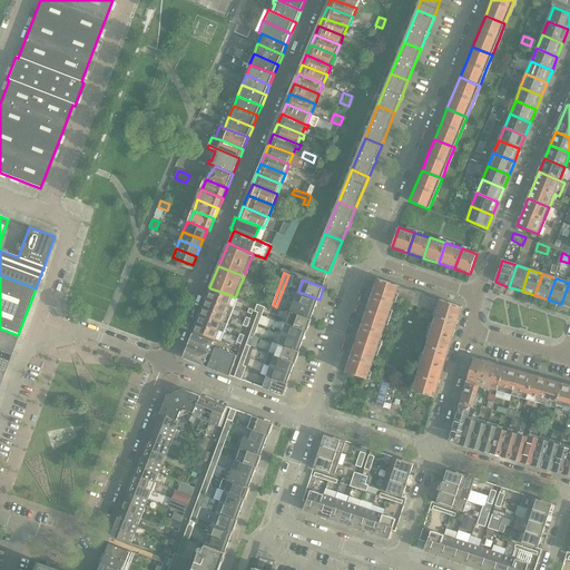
[(377,279),(373,294),(367,310),(389,317),(394,300),(397,286),(377,279)]
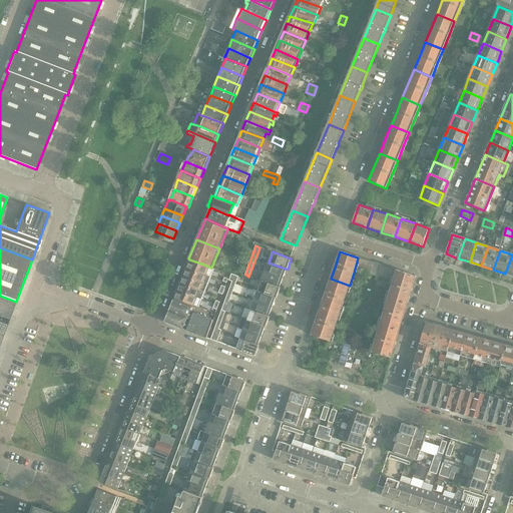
[(371,262),(358,258),(355,270),(372,275),(374,265),(371,264),(371,262)]
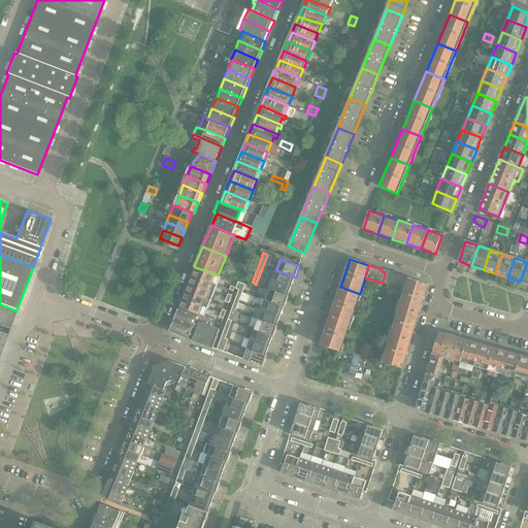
[(221,277),(195,267),(192,275),(218,286),(221,277)]
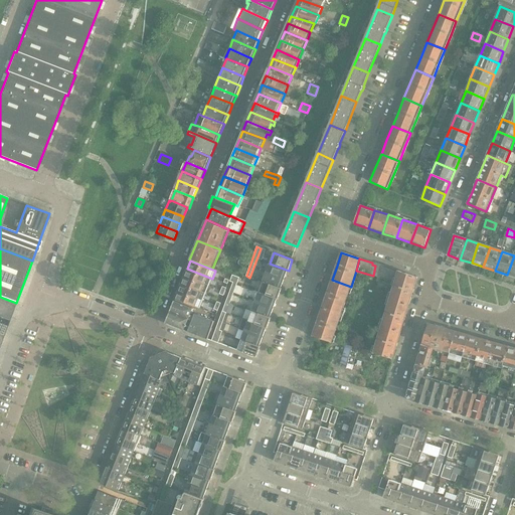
[(289,271),(270,264),(266,273),(284,280),(288,271),(289,271)]
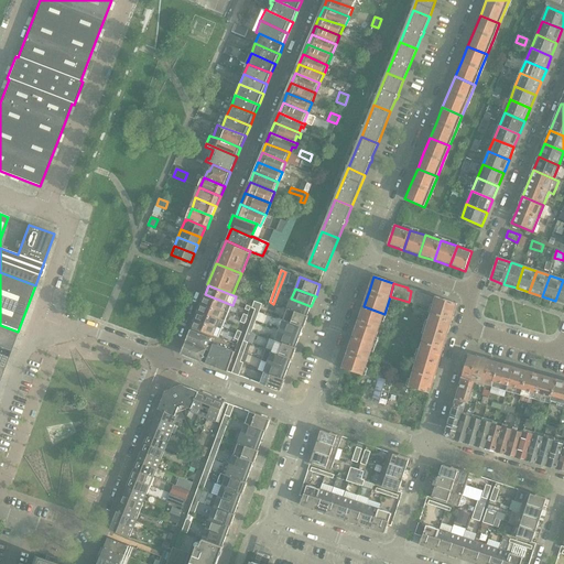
[(436,297),(423,293),(422,295),(418,293),(414,304),(433,310),(436,297)]
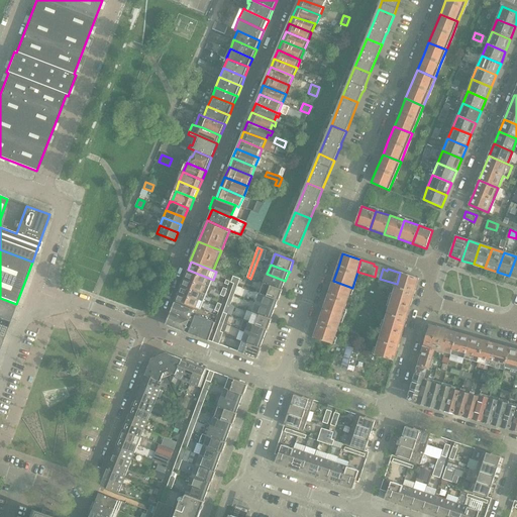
[(213,280),(188,270),(185,277),(210,287),(213,280)]
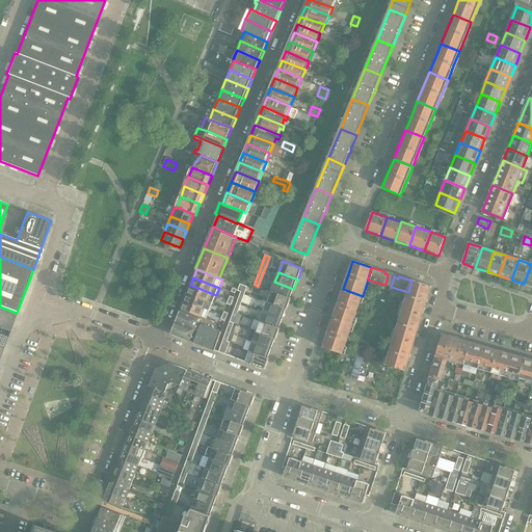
[(431,287),(411,281),(408,292),(403,310),(423,315),(431,287)]
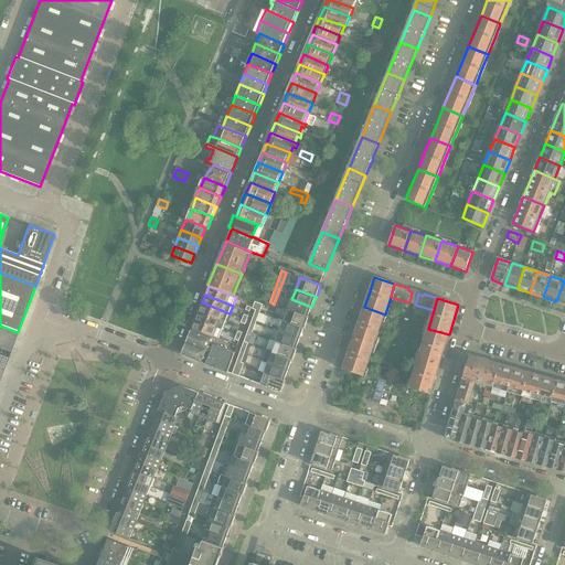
[(311,307),(291,299),(288,310),(309,318),(309,317),(308,317),(311,307)]
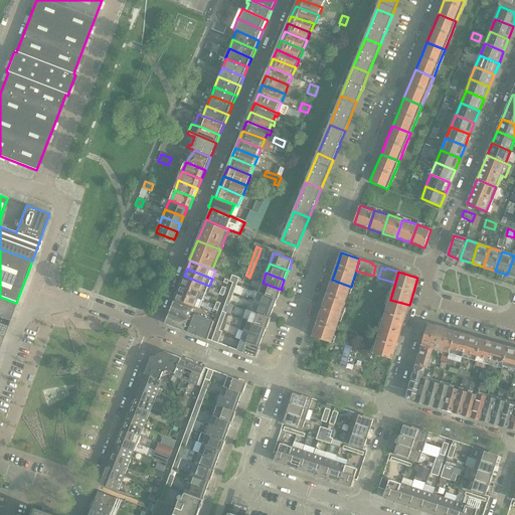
[(209,286),(184,276),(181,283),(206,293),(209,286)]
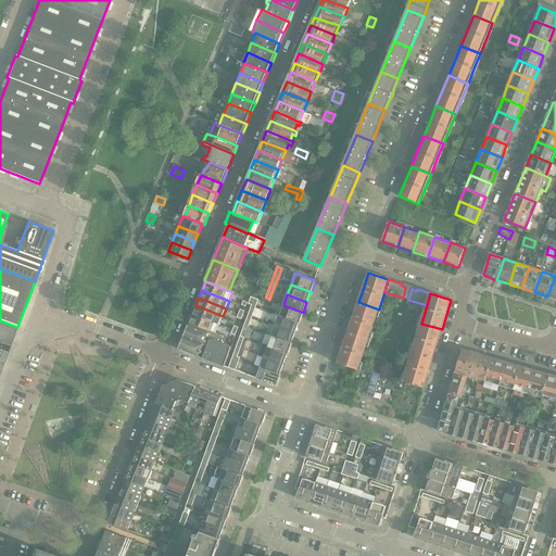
[(251,298),(249,304),(252,305),(228,368),(236,370),(240,358),(238,357),(258,300),(251,298)]
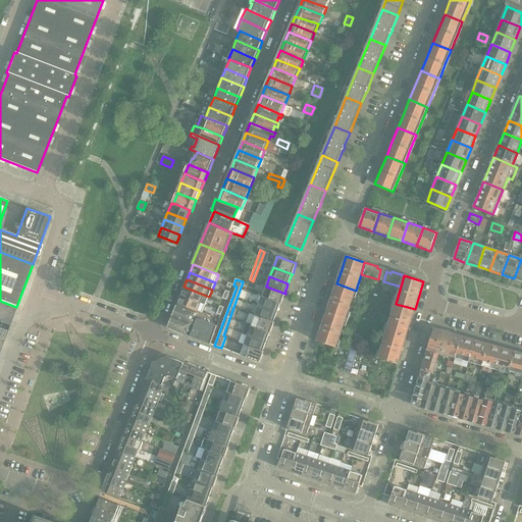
[(356,291),(336,283),(326,312),(348,319),(356,291)]
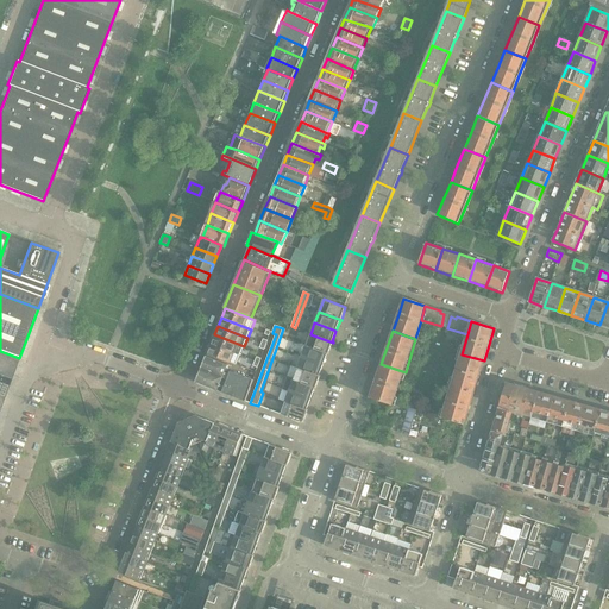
[(244,346),(214,334),(211,344),(240,356),(244,346)]
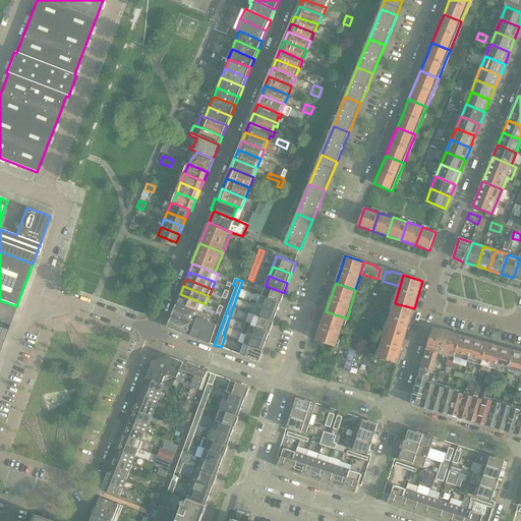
[(285,293),(266,286),(262,295),(281,302),(285,293)]
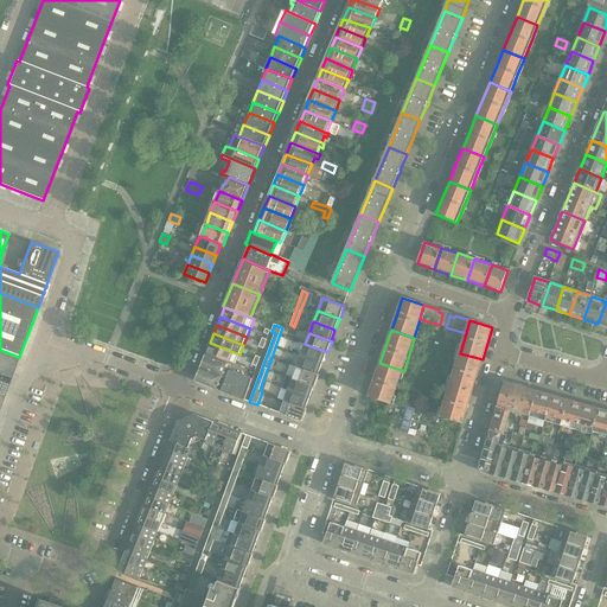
[(240,355),(210,343),(206,352),(236,364),(240,355)]
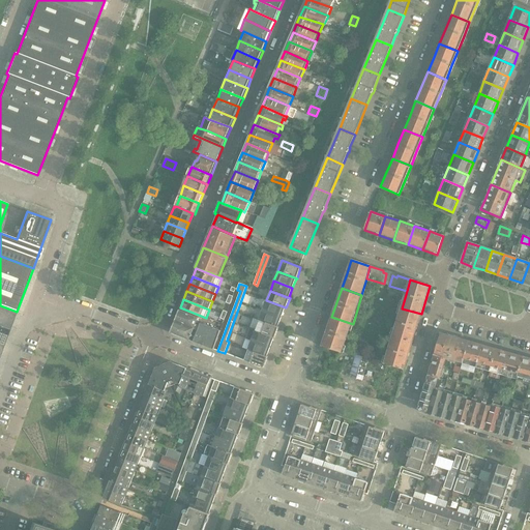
[(286,307),(266,300),(263,311),(282,318),(285,308),(286,308),(286,307)]
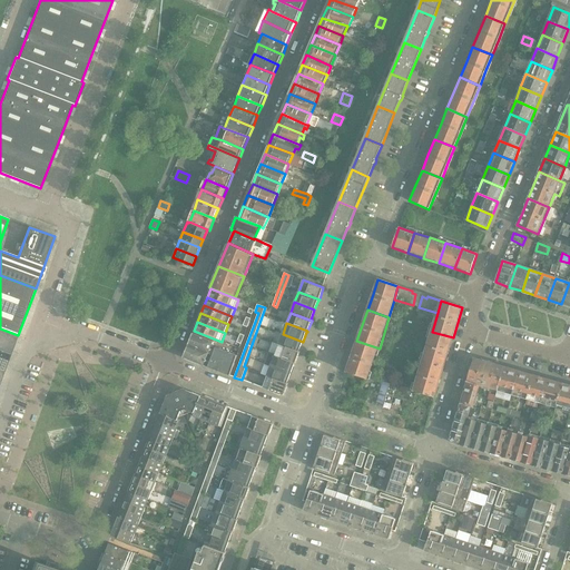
[(0,351),(11,355),(18,335),(0,328),(0,351)]
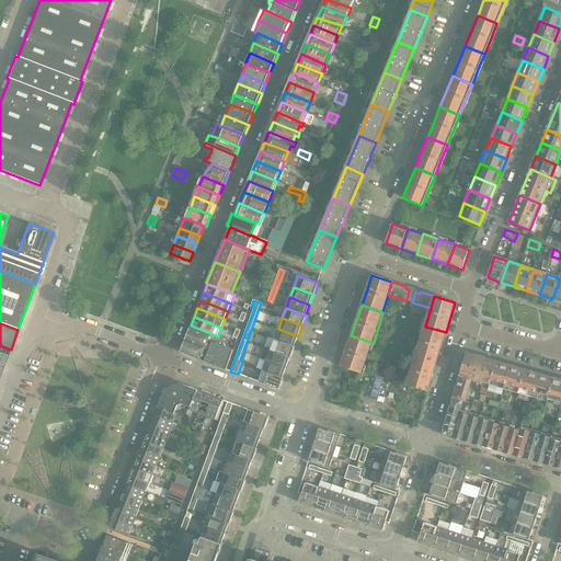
[(446,332),(425,327),(416,356),(436,362),(446,332)]
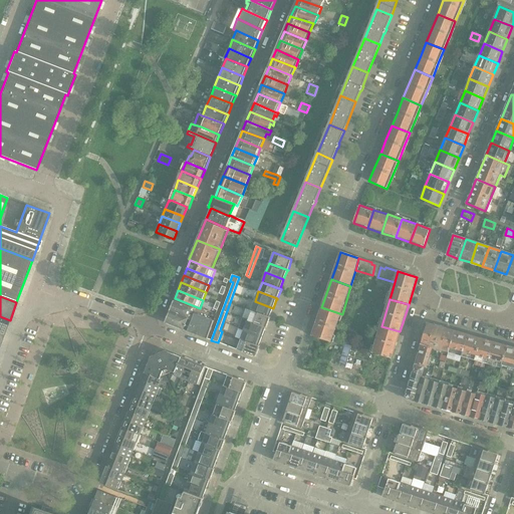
[(192,307),(174,300),(170,310),(188,318),(190,312),(192,307)]
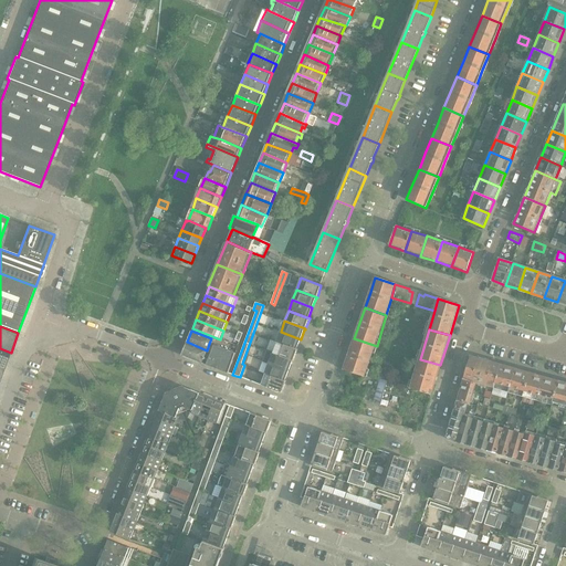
[(301,339),(281,332),(276,343),(297,350),(297,349),(296,349),(301,339)]
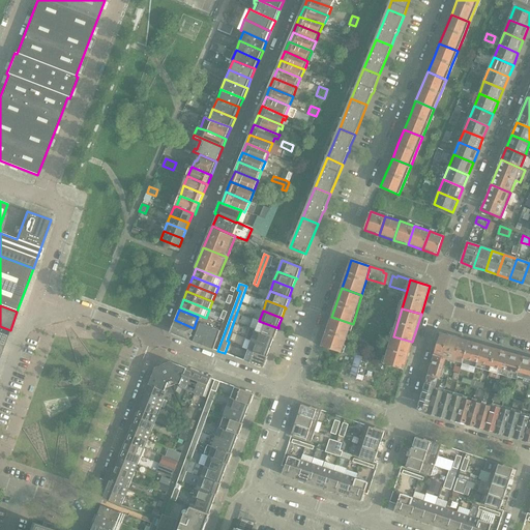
[(353,324),(331,317),(322,346),(337,351),(344,352),(353,324)]
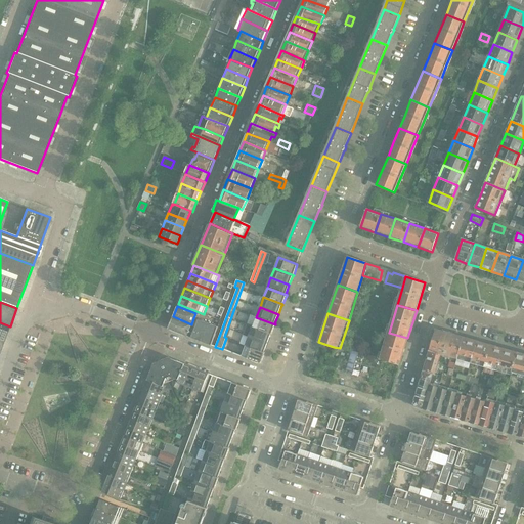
[(173,316),(169,325),(171,330),(186,336),(191,324),(173,316)]
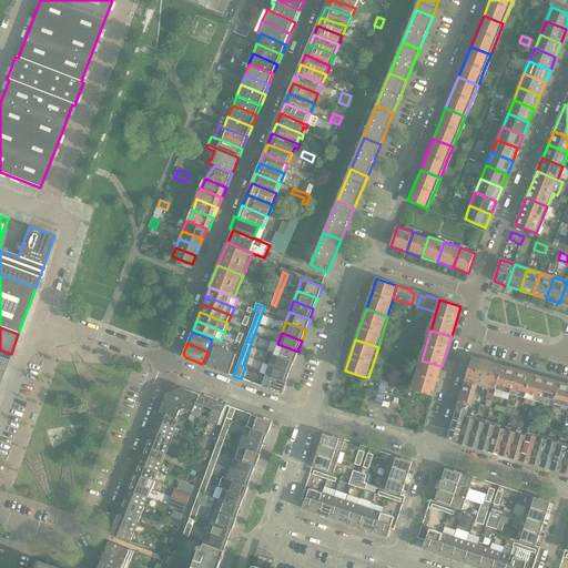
[(277,344),(274,354),(294,362),(294,363),(298,352),(277,344)]
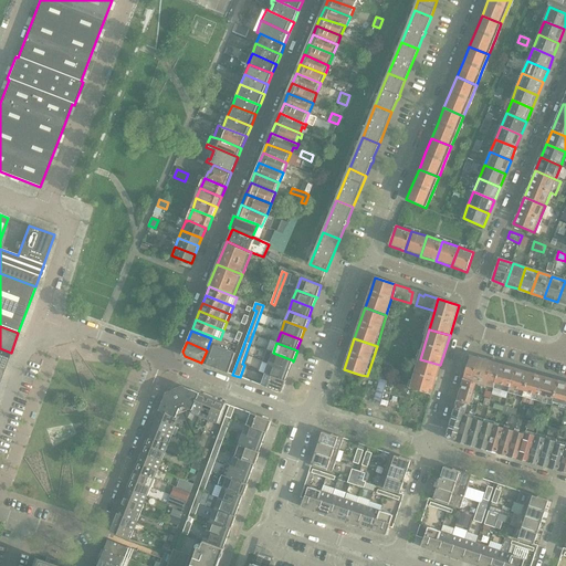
[(221,349),(209,344),(207,350),(201,363),(215,368),(221,349)]
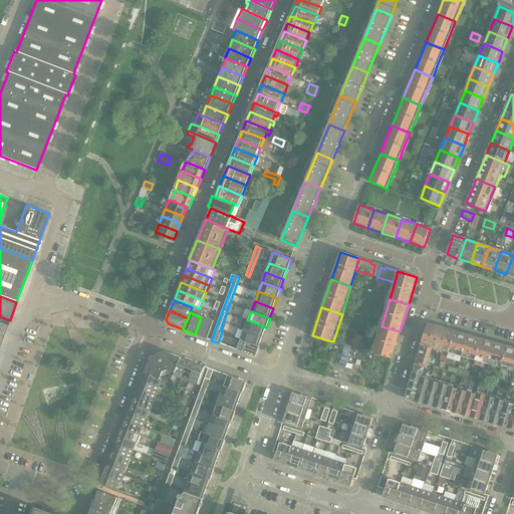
[(214,322),(201,317),(195,334),(207,339),(214,322)]
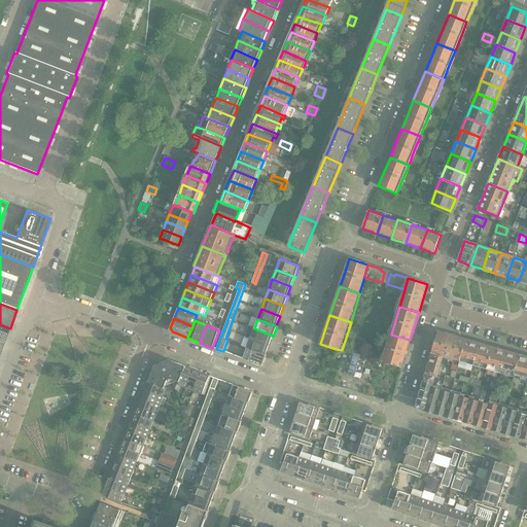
[(254,328),(248,325),(244,337),(250,339),(269,346),(272,338),(273,338),(273,337),(273,336),(254,328)]
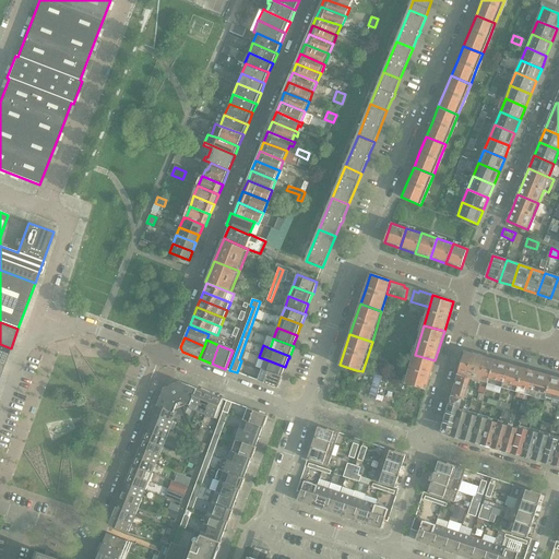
[(492,360),(465,352),(459,373),(475,379),(487,382),(492,360)]
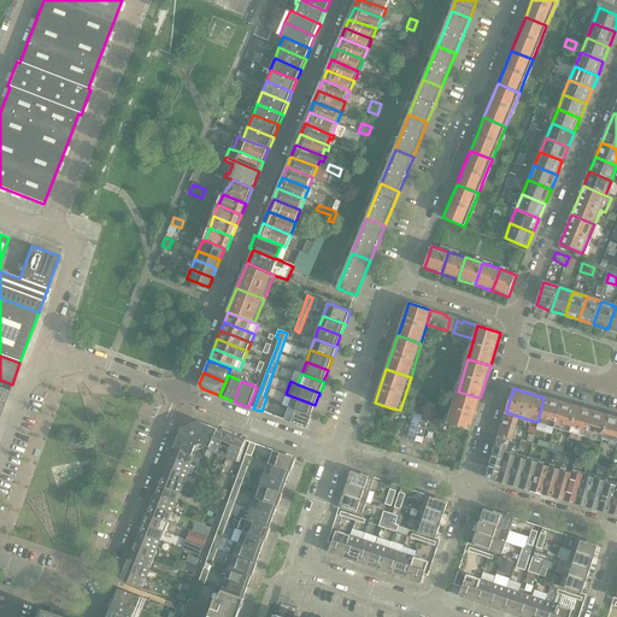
[(480,398),(458,392),(448,424),(470,430),(480,398)]
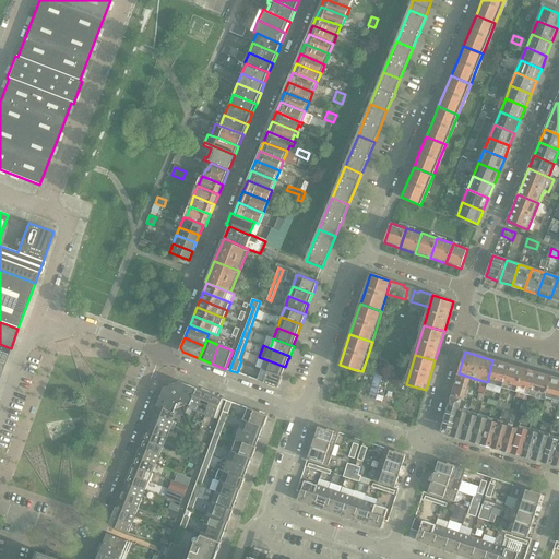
[(265,359),(262,369),(282,377),(282,376),(285,367),(265,359)]
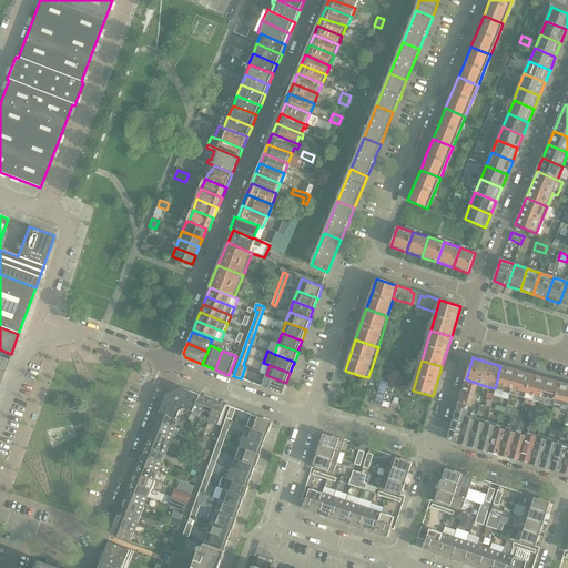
[(530,374),(516,369),(500,366),(495,388),(494,389),(524,398),(530,374)]
